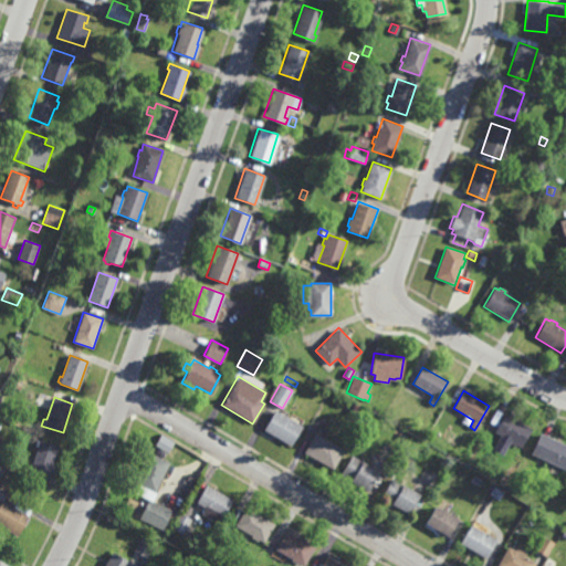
[(355,415),(348,410),(353,402),(359,407),(355,415)]
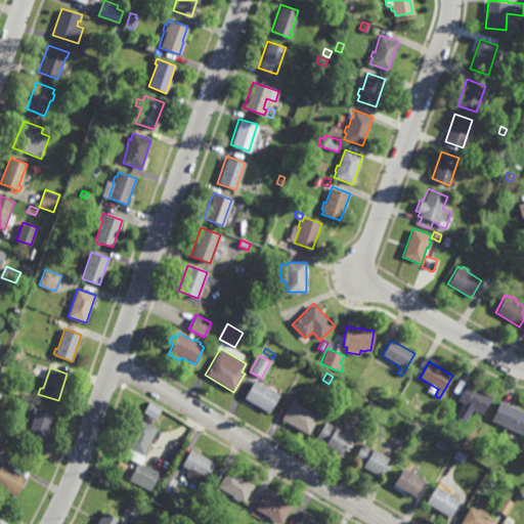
[(268,412),(244,398),(254,380),(278,394),(268,412)]
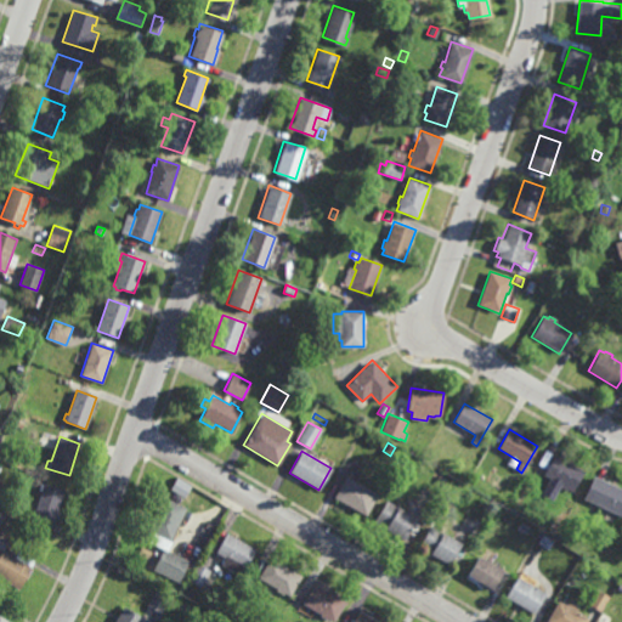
[(571,491),(566,488),(565,490),(559,486),(560,485),(543,475),(554,454),(583,470),(571,491)]
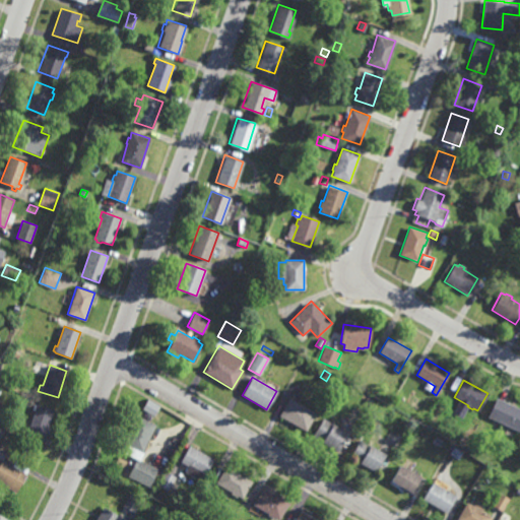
[(370,404),(365,401),(368,396),(373,400),(370,404)]
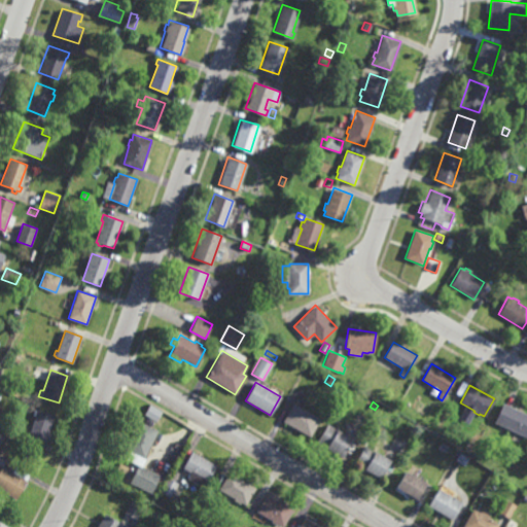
[(309,436),(282,421),(292,402),(319,418),(309,436)]
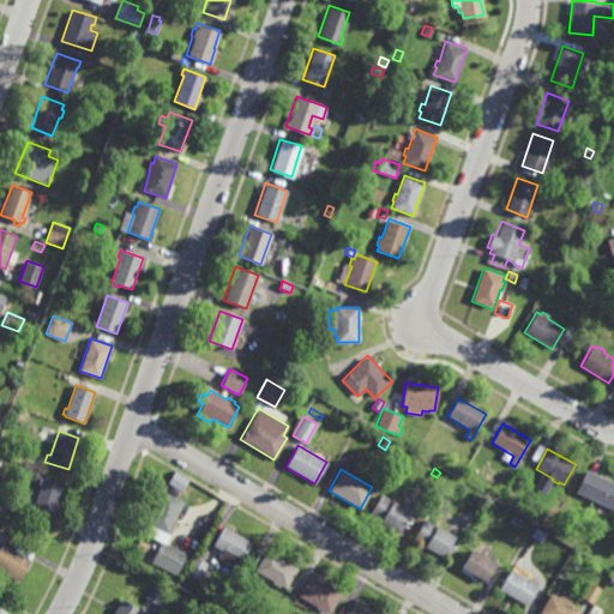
[(613,509),(576,492),(585,470),(613,482),(613,509)]
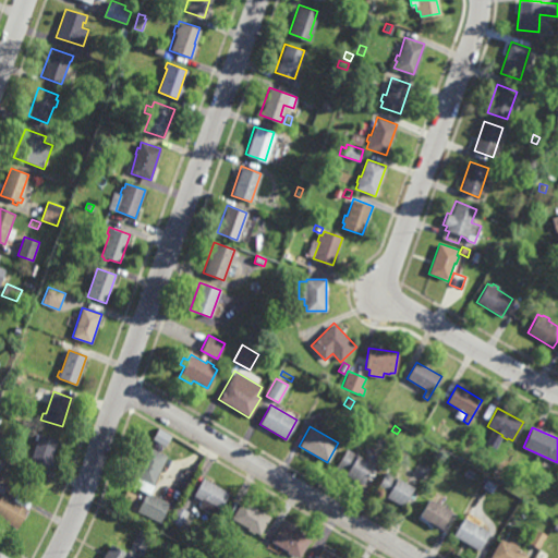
[(410,440),(404,437),(408,432),(414,435),(410,440)]
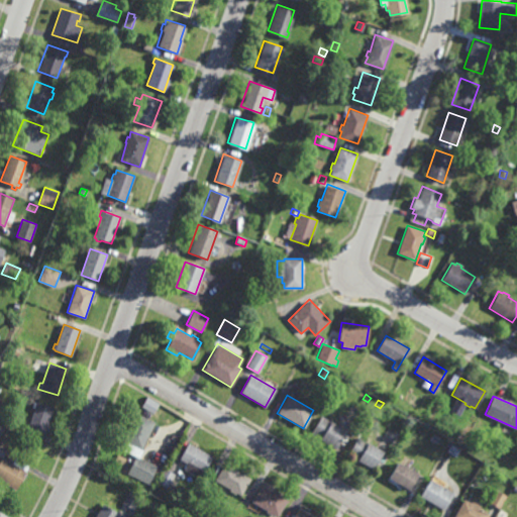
[(46,435),(27,428),(36,402),(54,408),(48,421),(50,422),(46,435)]
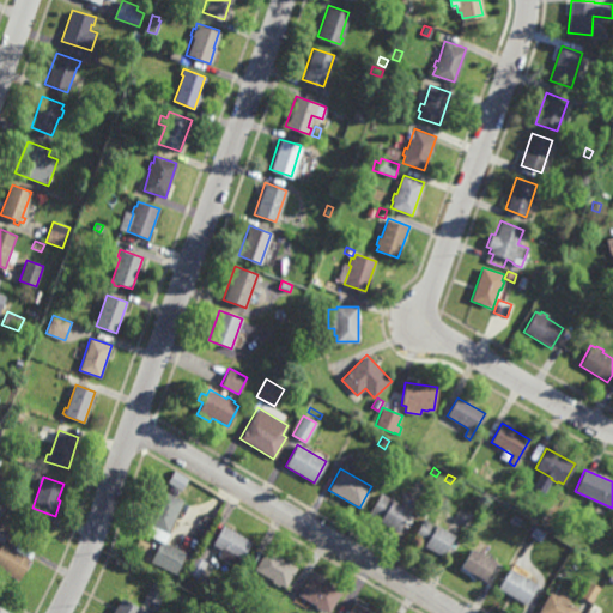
[(176,575),(151,562),(161,541),(147,535),(152,525),(146,522),(162,490),(183,501),(169,534),(165,542),(187,552),(176,575)]
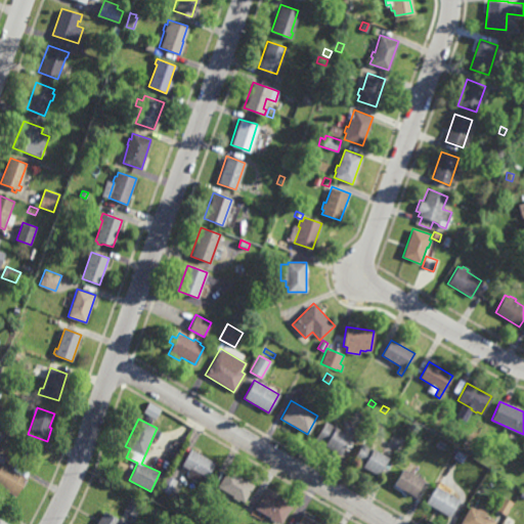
[(339,453),(324,445),(324,443),(316,438),(325,422),(349,436),(339,453)]
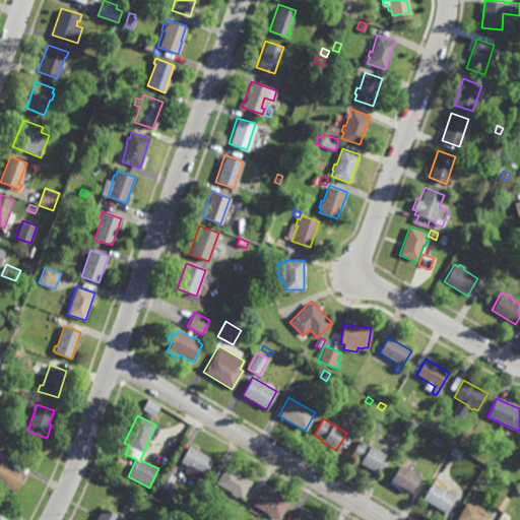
[(438,446),(432,443),(435,437),(442,441),(438,446)]
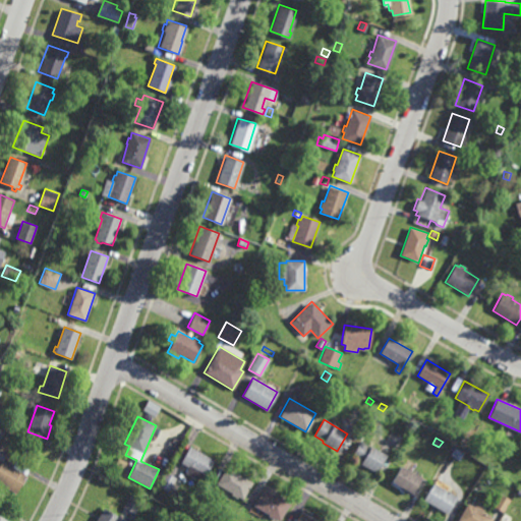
[(374,472),(360,463),(360,462),(350,457),(360,441),(385,455),(374,472)]
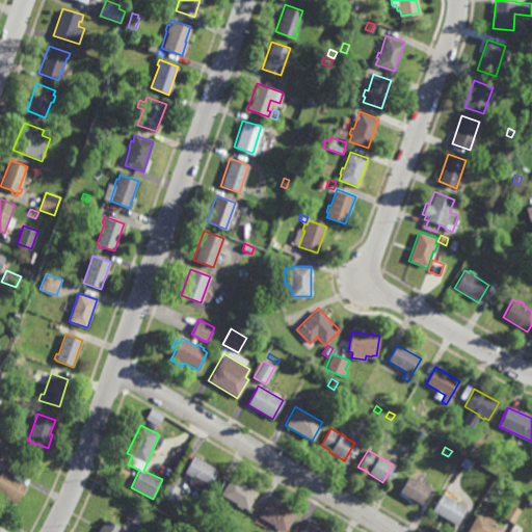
[(204,491),(189,483),(193,477),(184,471),(193,455),(217,471),(204,491)]
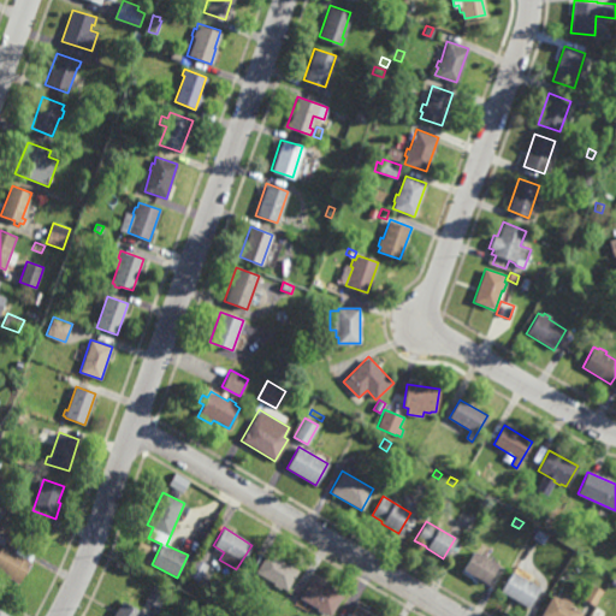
[(543,544),(532,538),(537,529),(548,535),(543,544)]
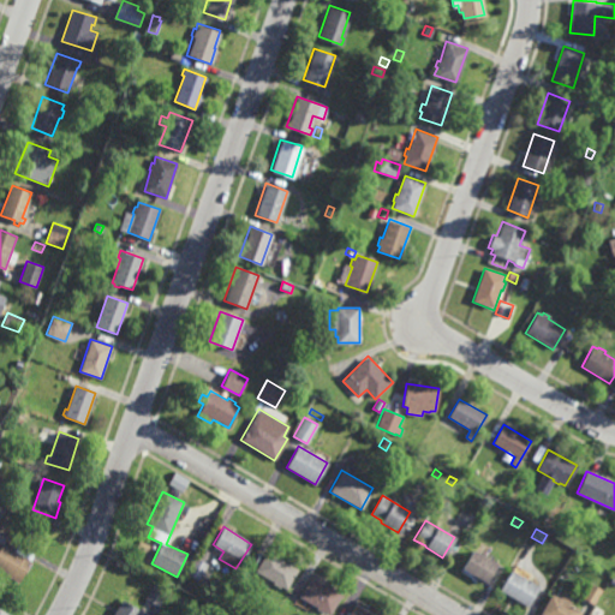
[(7,548),(9,547),(15,550),(18,544),(36,554),(19,583),(6,575),(7,574),(0,569),(0,549),(3,545),(0,543),(0,531),(7,536),(3,544),(7,548)]
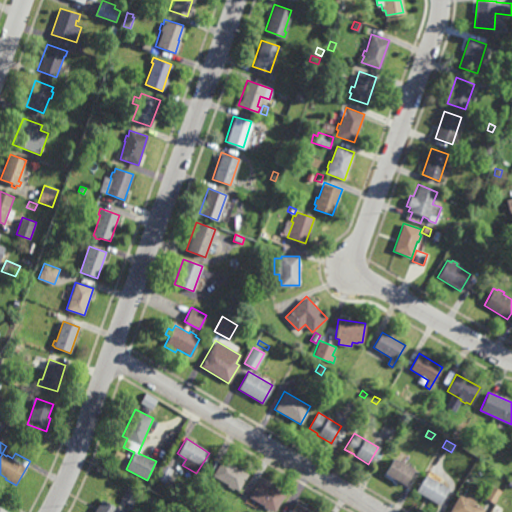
[(404,485),(384,474),(393,458),(413,470),(404,485)]
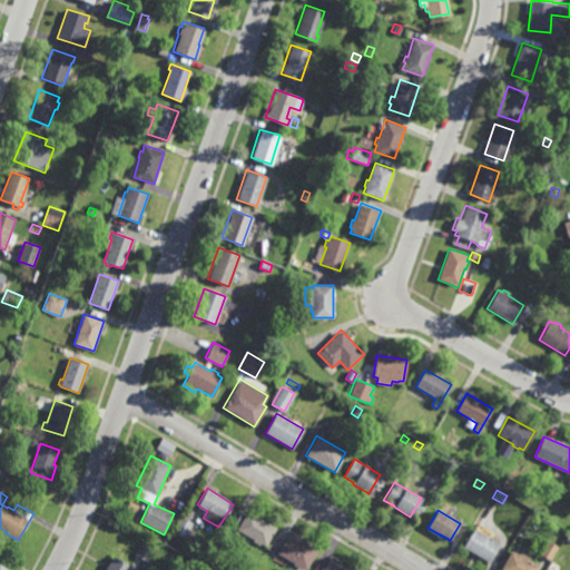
[(265,547),(258,543),(257,544),(253,542),(254,539),(237,529),(247,511),(276,528),(265,547)]
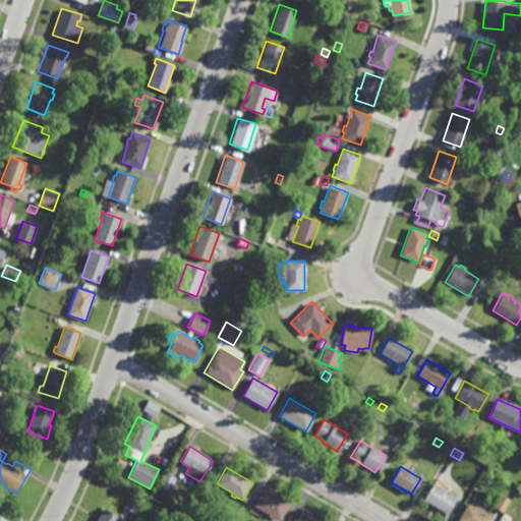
[(168,491),(158,486),(166,472),(176,478),(168,491)]
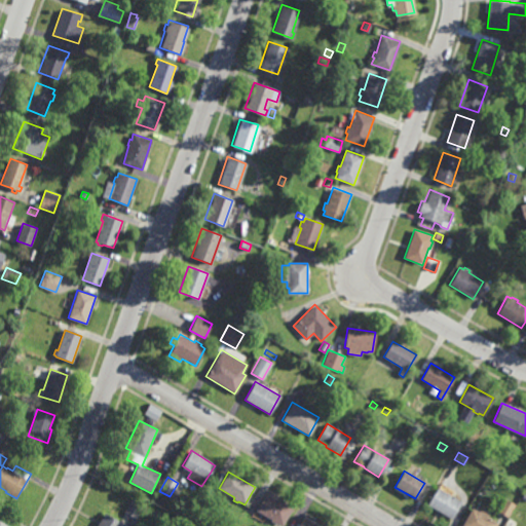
[(451,519),(426,504),(436,488),(460,502),(451,519)]
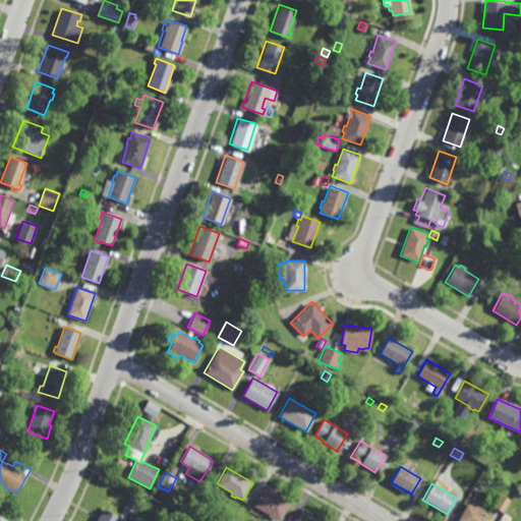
[(278,520),(274,518),(273,520),(267,517),(269,515),(252,505),(263,488),(288,504),(278,520)]
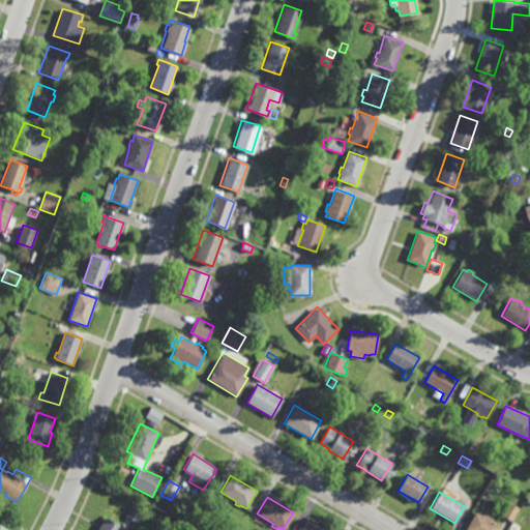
[(136,523),(124,516),(135,500),(146,507),(136,523)]
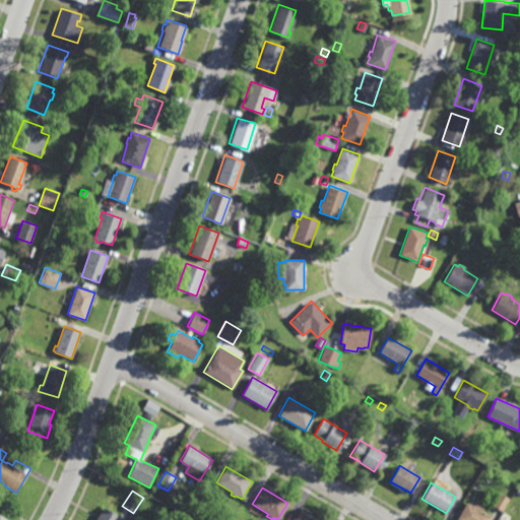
[(502,512),(492,506),(501,492),(511,498),(502,512)]
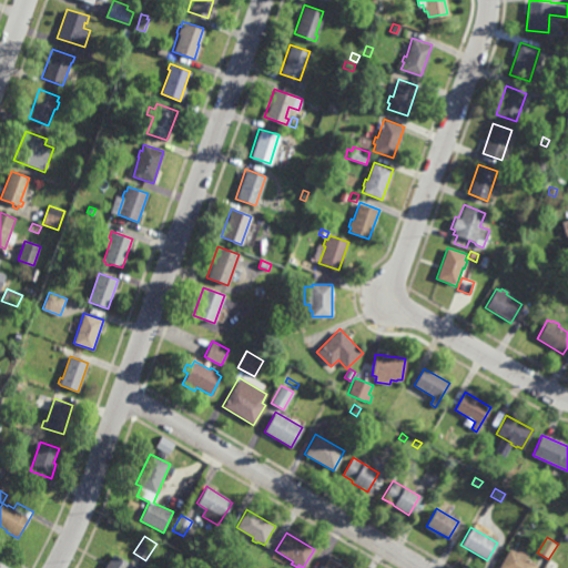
[(528,553),(525,558),(537,566),(535,567),(499,567),(498,567),(508,549),(513,551),(516,546),(528,553)]
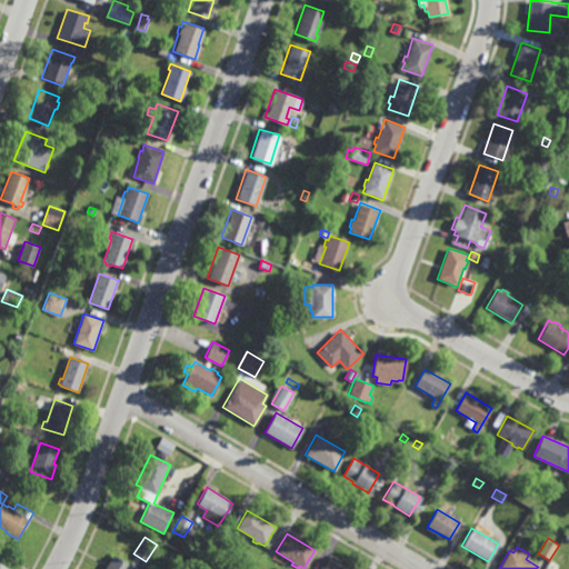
[(105,568),(113,556),(135,568),(105,568)]
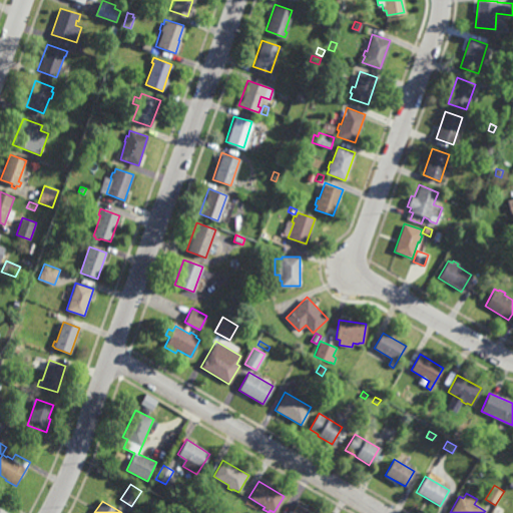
[(291,512),(297,503),(313,512),(291,512)]
